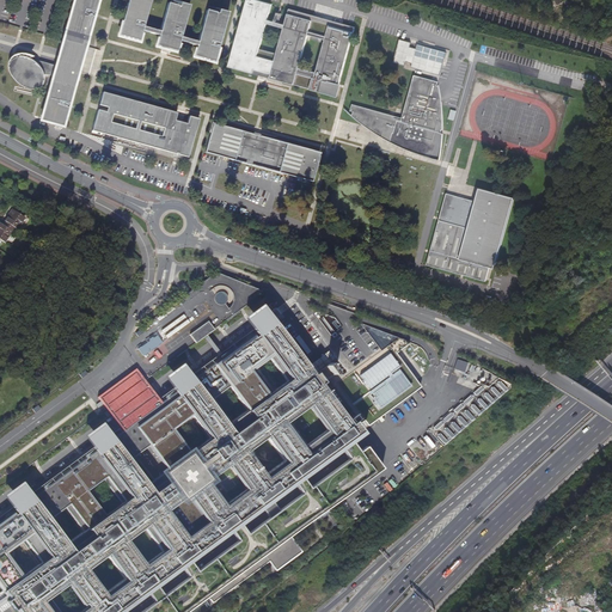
[(96,0),(72,0),(57,55),(41,117),(63,123),(77,72),(74,71),(81,46),(84,47),(96,0)]
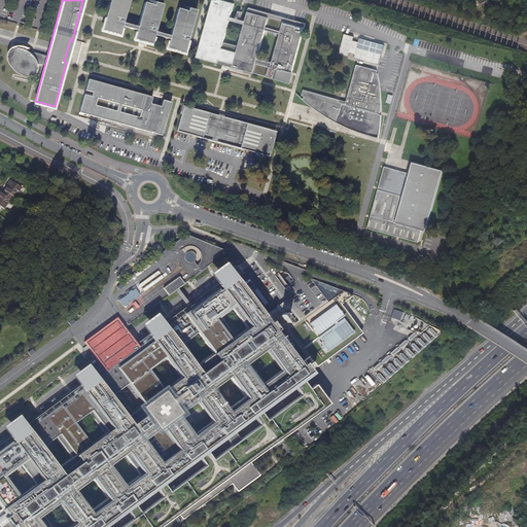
[(109,0),(101,31),(119,36),(123,27),(124,23),(129,0),(109,0)]
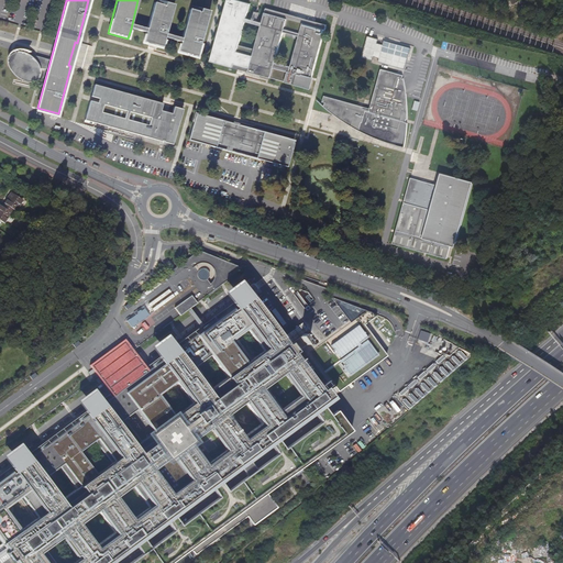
[(235,0),(227,0),(210,62),(232,67),(233,64),(249,68),(249,72),(308,89),(327,25),(297,17),(296,20),(294,20),(295,17),(266,9),(262,23),(261,26),(254,50),(239,45),(245,21),(246,19),(250,3),(235,0)]
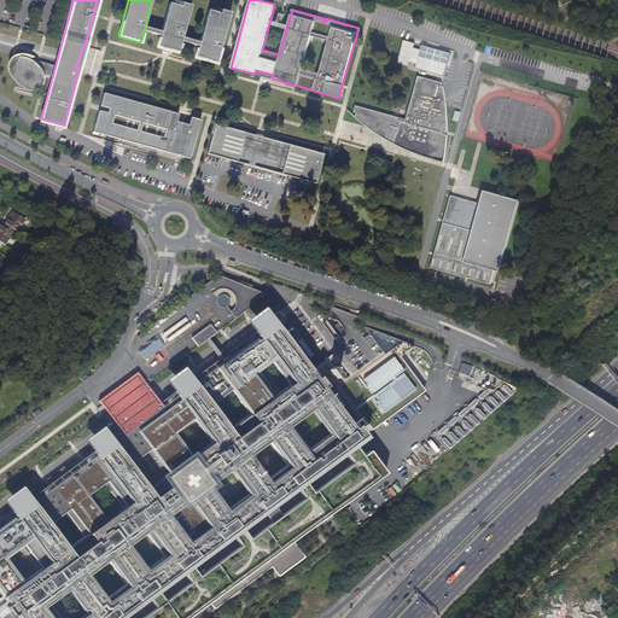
[(179,5),(169,3),(162,31),(161,35),(157,47),(178,53),(181,41),(182,38),(191,5),(182,3),(181,6),(179,6),(179,5)]
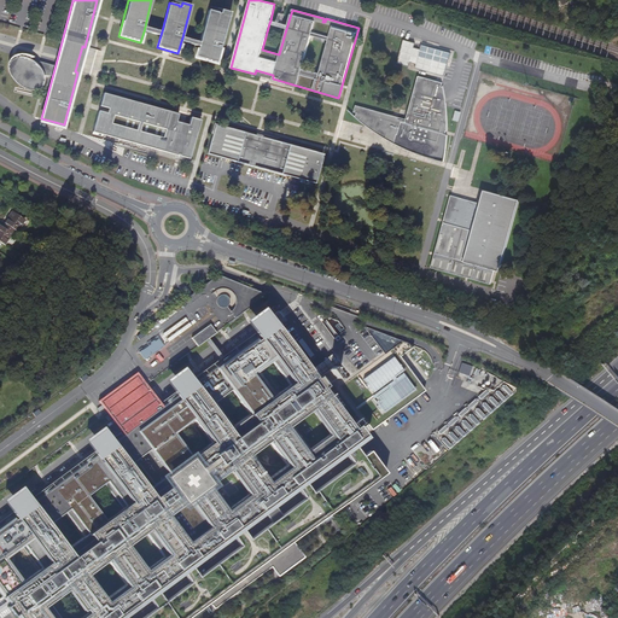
[(217,12),(208,10),(199,42),(198,46),(194,58),(216,63),(231,12),(221,10),(220,13),(217,12)]
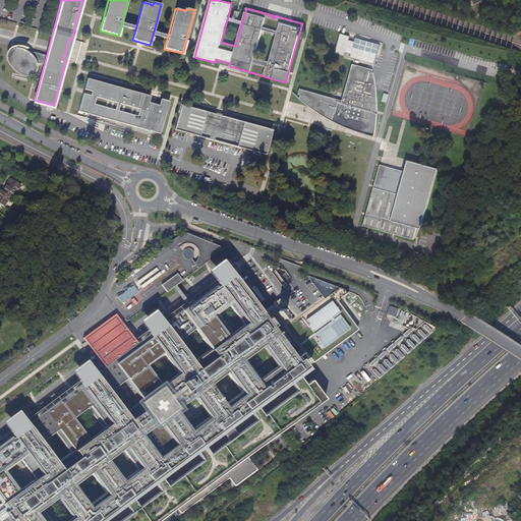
[(339,34),(335,53),(345,55),(345,52),(350,53),(349,57),(374,63),(380,44),(355,38),(354,41),(348,40),(349,36),(339,34)]
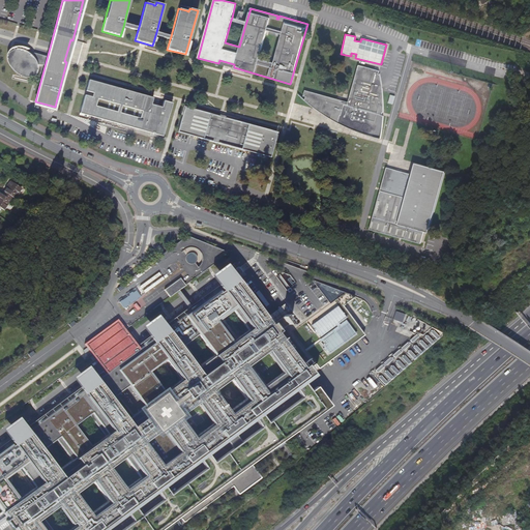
[(68,55),(72,40),(70,39),(64,61),(66,62),(68,55)]
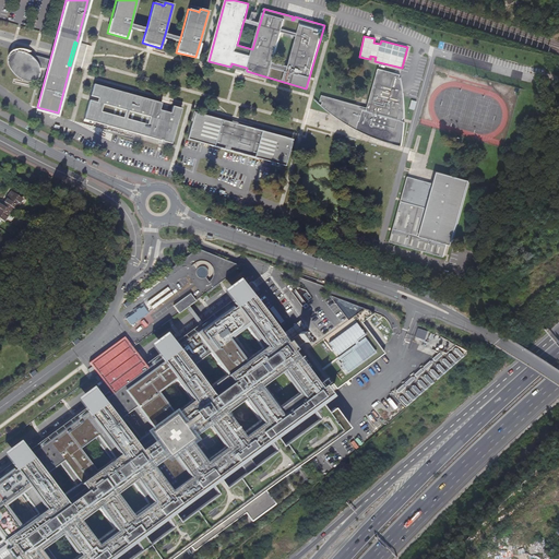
[(7,56),(6,59),(6,63),(7,67),(9,70),(10,72),(12,74),(15,78),(18,79),(20,81),(22,81),(24,82),(27,83),(30,83),(32,83),(34,82),(36,81),(37,80),(38,79),(39,78),(39,75),(40,73),(39,71),(39,69),(38,67),(38,64),(37,62),(35,61),(34,59),(33,58),(31,57),(30,56),(28,55),(27,54),(25,52),(23,52),(22,51),(20,51),(19,51),(16,50),(13,51),(11,52),(9,54),(7,56)]
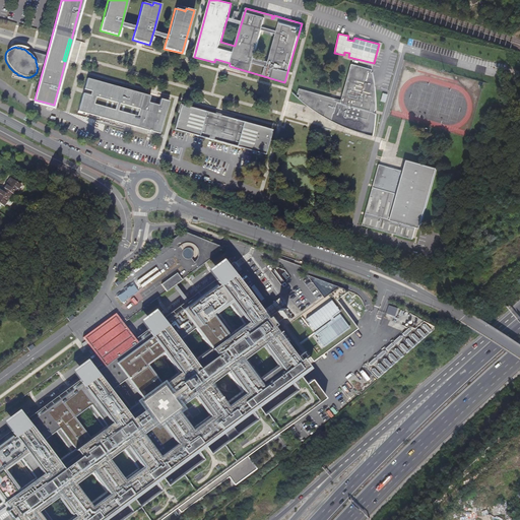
[(376,117),(376,114),(375,113),(375,111),(376,111),(376,107),(376,103),(375,87),(374,77),(373,73),(371,73),(372,70),(351,64),(341,101),(336,99),(300,88),(298,94),(300,95),(299,99),(300,100),(306,104),(315,111),(323,116),(323,114),(330,116),(329,119),(337,124),(344,127),(358,132),(361,133),(369,135),(371,135),(374,136),(376,126),(376,117)]
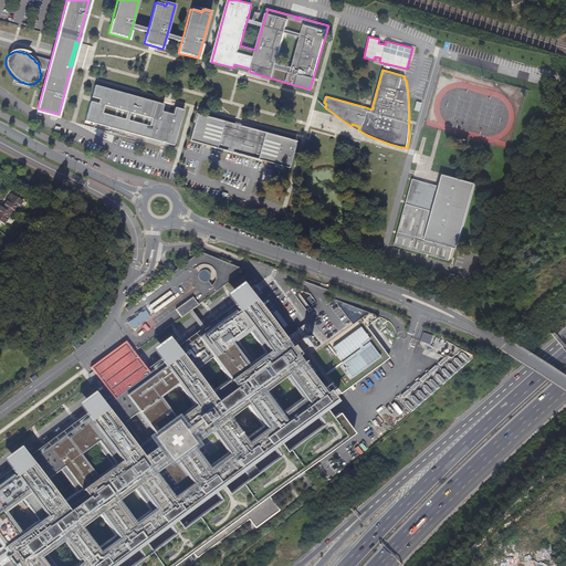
[(97,103),(90,102),(84,121),(163,143),(163,142),(164,142),(165,143),(174,146),(184,109),(174,107),(173,114),(161,112),(163,104),(94,85),(91,97),(98,100),(97,103)]
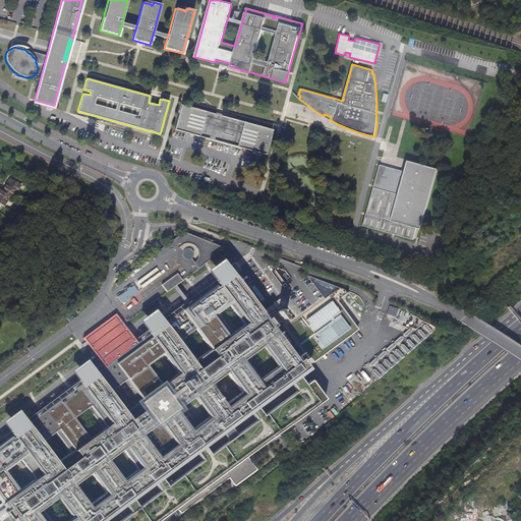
[(272,130),(228,118),(221,116),(220,121),(214,119),(216,114),(181,105),(174,129),(197,136),(266,155),(272,130)]
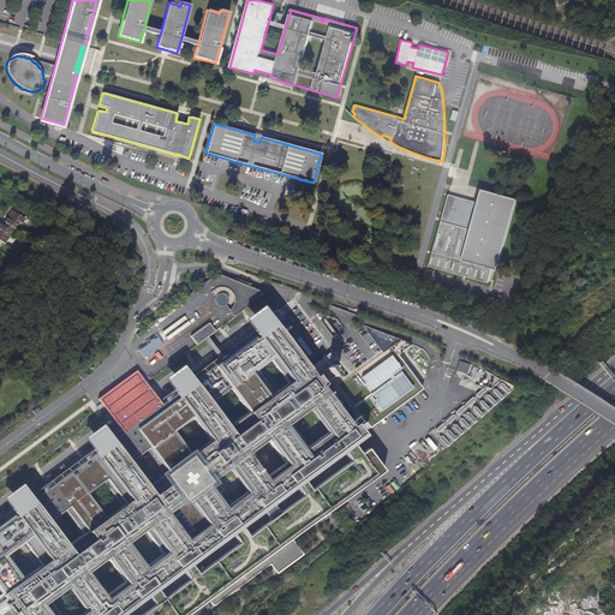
[(481,195),(477,204),(477,207),(463,261),(493,269),(496,270),(502,251),(505,242),(517,198),(482,189),(481,195)]
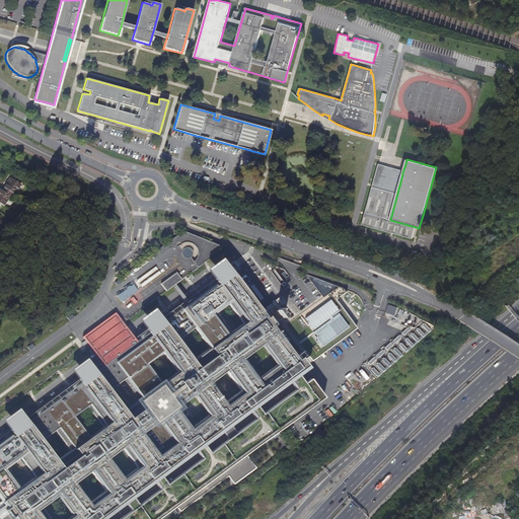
[(386,170),(387,166),(378,164),(374,181),(377,182),(376,188),(372,187),(365,213),(370,214),(369,216),(365,215),(362,225),(412,238),(416,227),(390,220),(402,174),(400,174),(401,170),(392,168),(391,172),(386,170)]
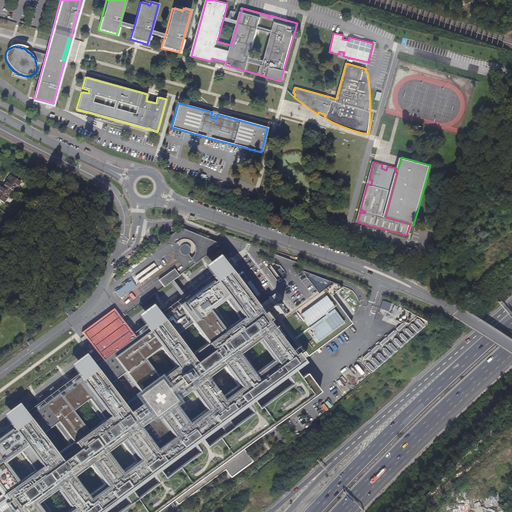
[(14,192),(20,182),(10,175),(2,188),(0,186),(0,200),(4,203),(10,193),(11,193),(12,191),(14,192)]
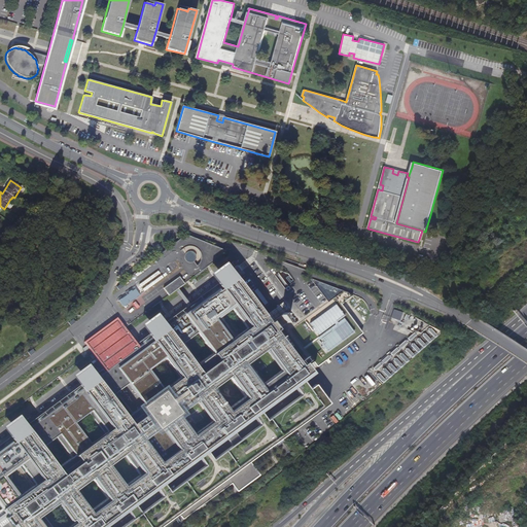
[(161,526),(179,515),(183,520),(229,486),(232,484),(238,492),(259,476),(250,462),(329,403),(315,384),(309,389),(303,380),(312,374),(305,362),(301,365),(297,361),(275,330),(288,320),(283,312),(269,322),(265,315),(237,279),(227,286),(225,282),(235,275),(227,266),(224,262),(210,274),(212,277),(216,283),(219,286),(191,307),(189,304),(177,288),(184,284),(178,276),(163,288),(168,295),(175,290),(186,306),(188,309),(166,326),(164,323),(157,316),(156,313),(141,324),(143,327),(148,335),(150,338),(138,347),(136,343),(131,337),(116,317),(83,342),(98,360),(103,367),(105,371),(97,377),(95,374),(90,366),(88,364),(72,376),(74,378),(79,385),(81,388),(28,428),(26,425),(21,418),(19,415),(3,427),(5,430),(9,436),(12,440),(0,448),(0,505),(6,515),(7,516),(5,518),(11,526),(13,524),(15,526),(161,526)]
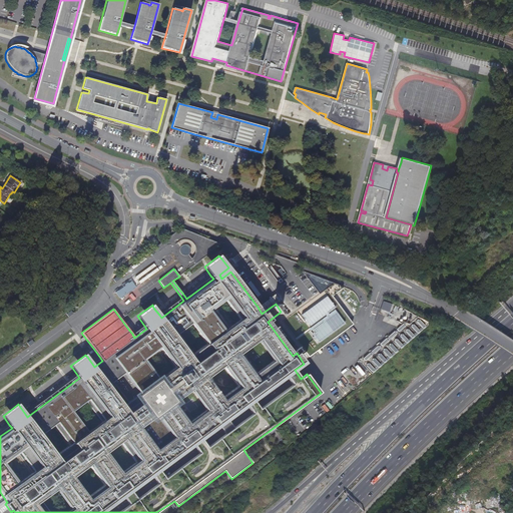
[(274,278),(277,276),(272,266),(269,268),(274,278)]
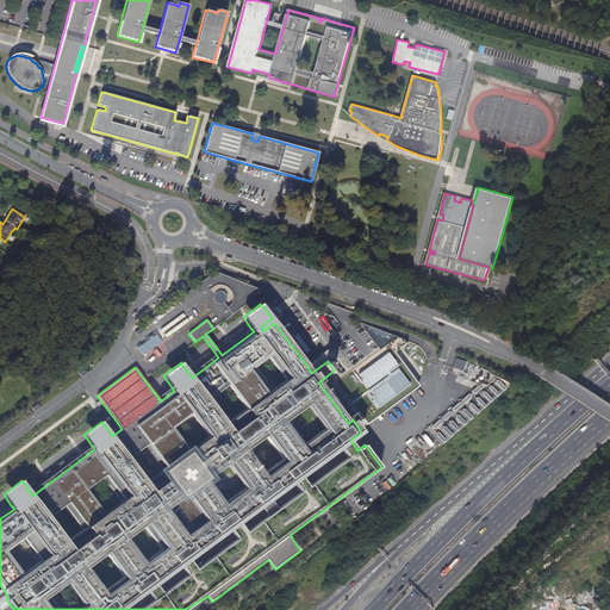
[(331,336),(342,329),(335,319),(331,322),(336,329),(330,334),(331,336)]
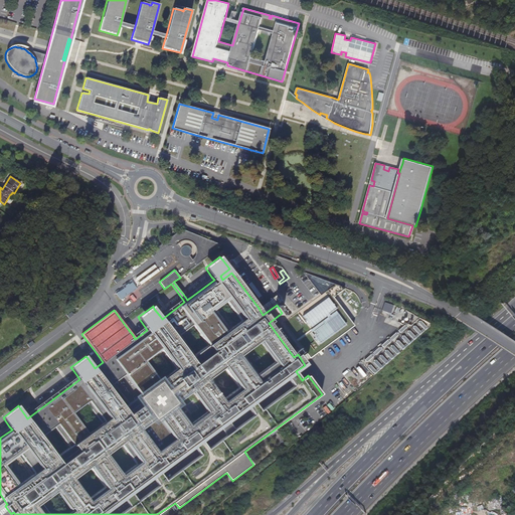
[(214,280),(211,277),(185,297),(187,300),(214,280)]
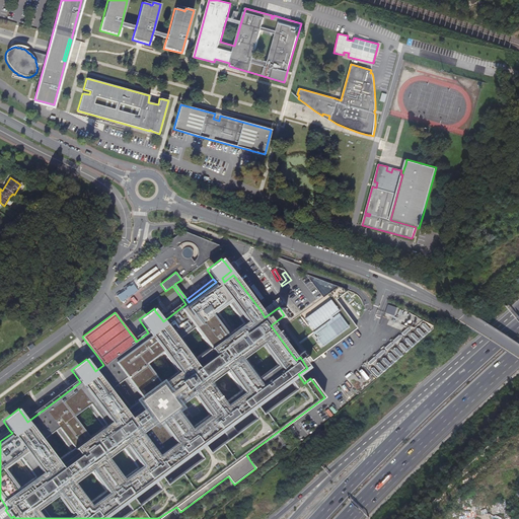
[(311,360),(356,328),(338,302),(335,301),(336,298),(349,289),(318,281),(318,283),(314,285),(321,296),(327,296),(327,297),(330,297),(331,316),(327,316),(325,323),(325,314),(324,313),(322,318),(319,313),(319,321),(317,322),(316,325),(310,329),(309,332),(306,332),(295,332),(295,336),(300,336),(301,339),(296,339),(311,360)]
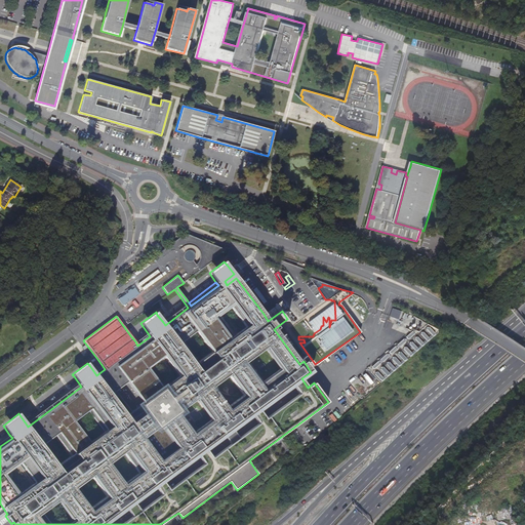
[(252,290),(263,304),(266,301),(255,287),(252,290)]
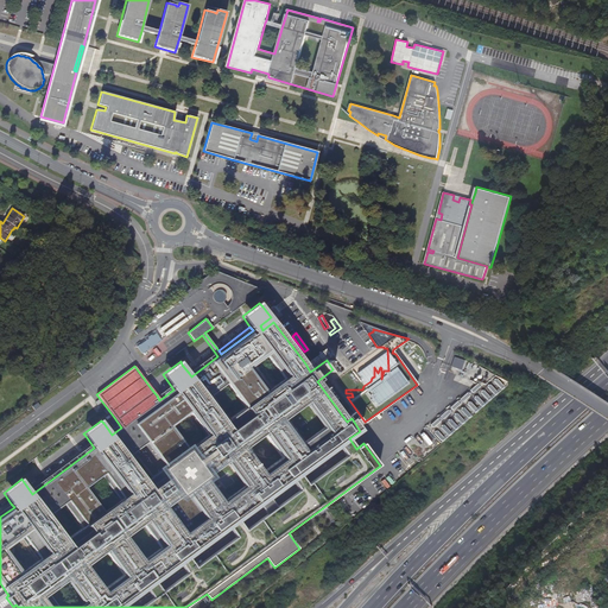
[(325,348),(305,363),(310,372),(327,360),(331,356),(325,348)]
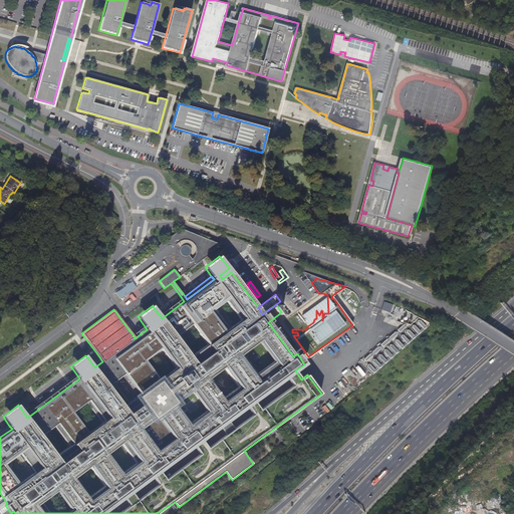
[(184,301),(182,298),(160,315),(162,318),(184,301)]
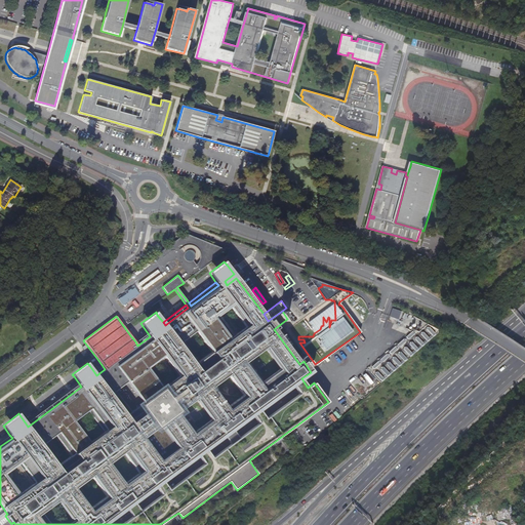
[(392,309),(390,317),(398,320),(401,312),(392,309)]
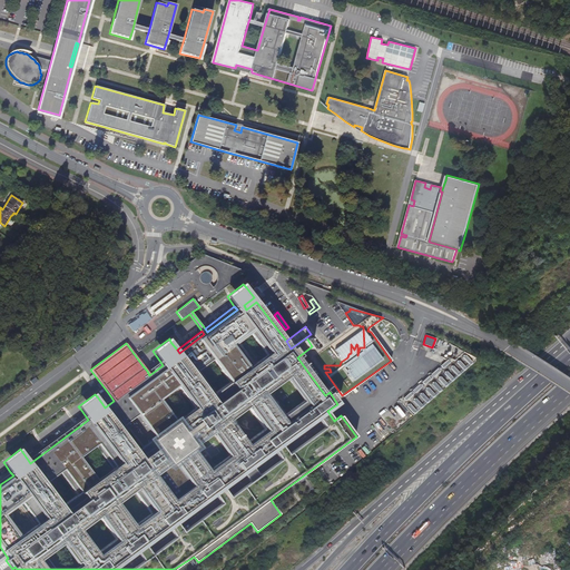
[(453,362),(449,357),(400,401),(412,414),(472,362),(463,353),(453,362)]
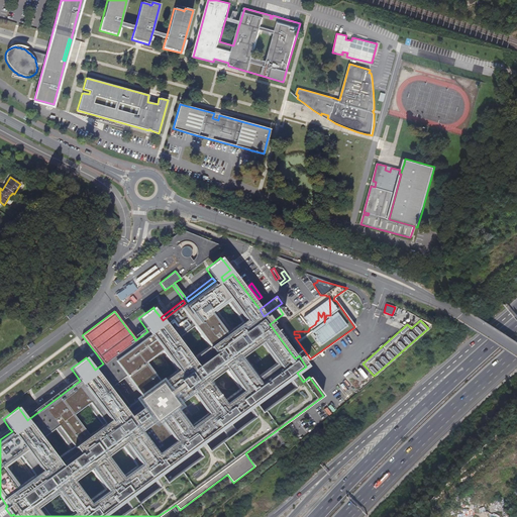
[(147,331),(145,328),(133,336),(135,340),(147,331)]
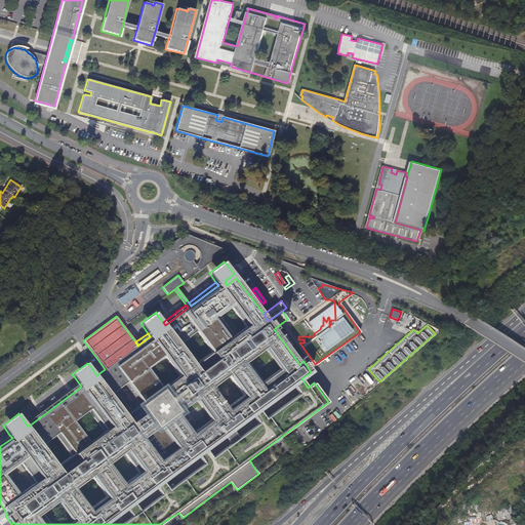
[(296,360),(299,364),(304,361),(307,359),(304,355),(296,360)]
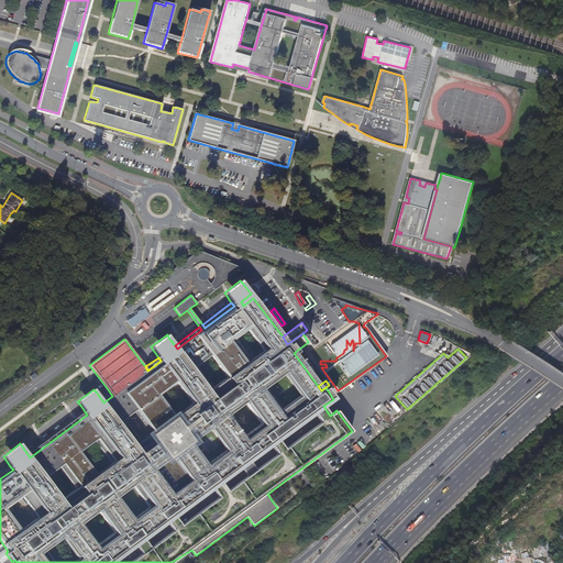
[(112,396),(110,393),(101,399),(103,403),(112,396)]
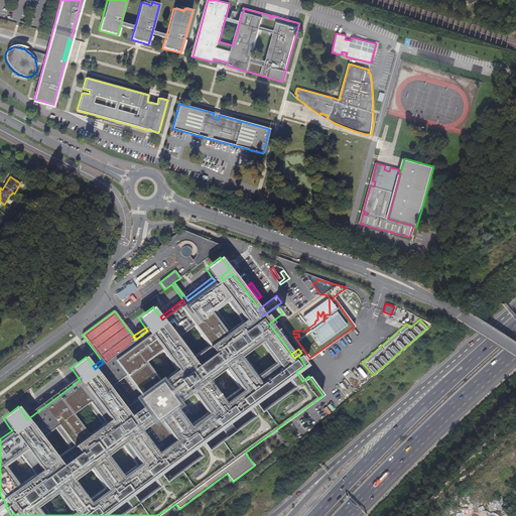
[(25,416),(27,419),(80,380),(78,377),(25,416)]
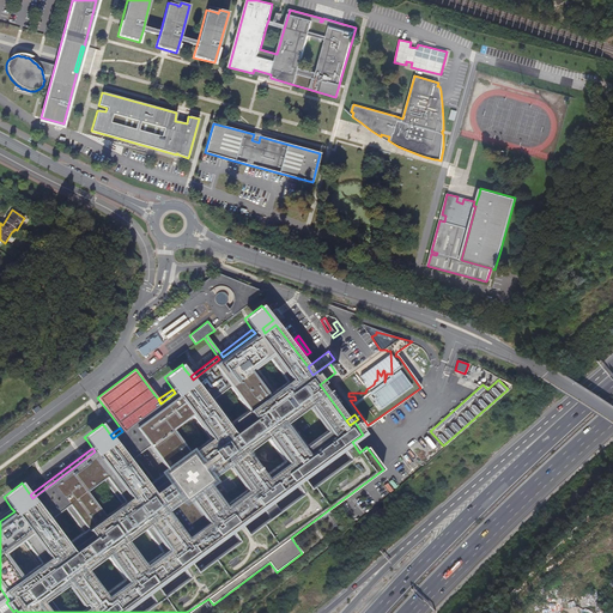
[(401,450),(393,456),(407,473),(414,467),(401,450)]
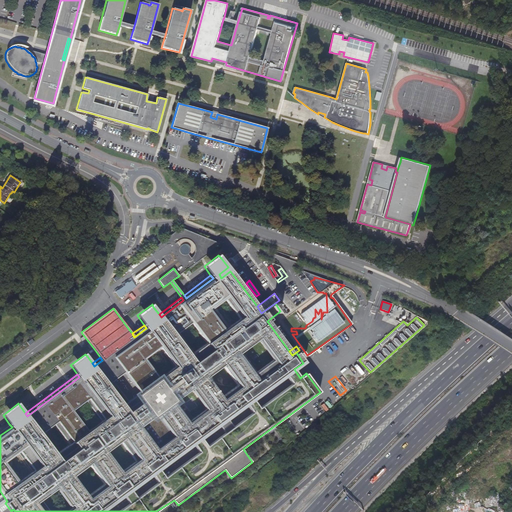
[(0,430),(0,435),(12,427),(9,424),(0,430)]
